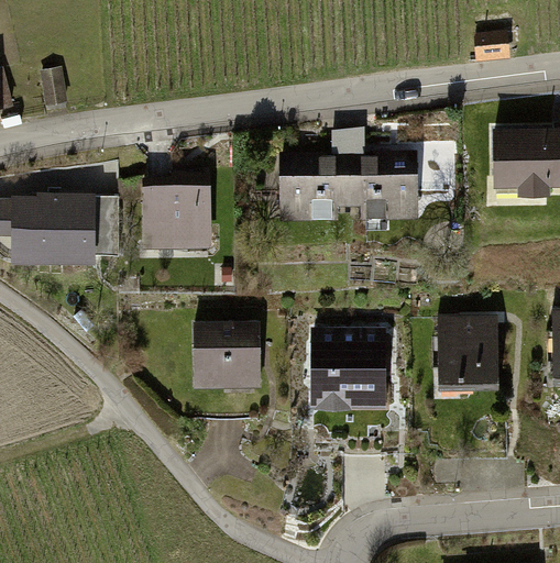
[(505,29),(471,32),(474,62),(508,58),(505,29)]
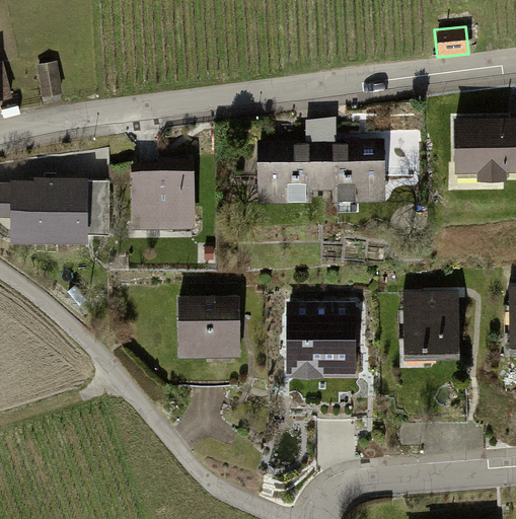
[(0,110),(1,110),(0,106),(0,99),(10,96),(2,61),(0,61),(0,110)]
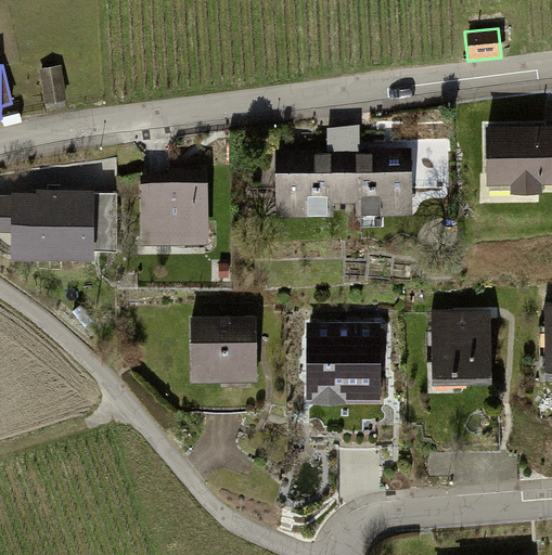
[(60,65),(37,68),(43,104),(65,100),(60,65)]
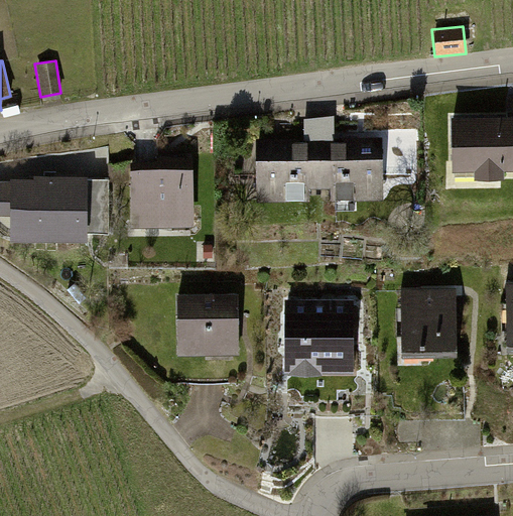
[(506,118),(450,119),(451,172),(473,172),(473,181),(503,181),(503,172),(512,172),(512,112),(506,113),(506,118)]
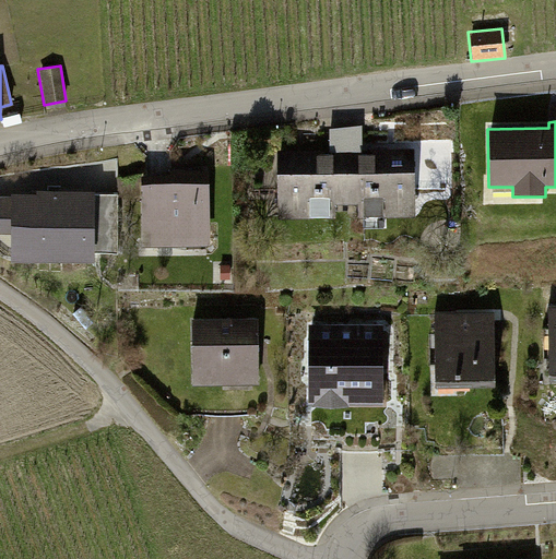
[(317,149),(276,150),(278,218),(334,218),(334,203),(344,204),(344,152),(317,152),(317,149)]
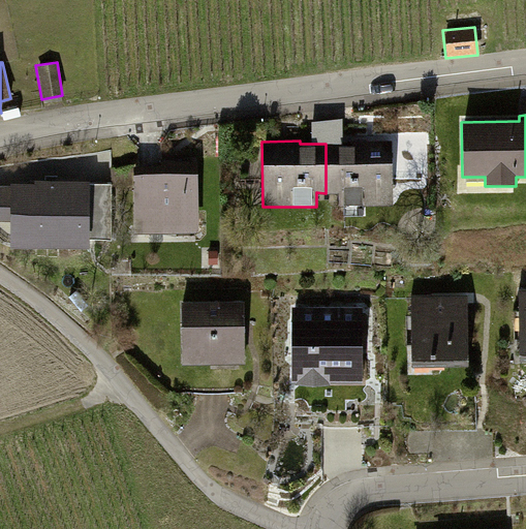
[(353,143),(326,144),(326,193),(339,193),(339,206),(393,206),(393,141),(353,141),(353,143)]
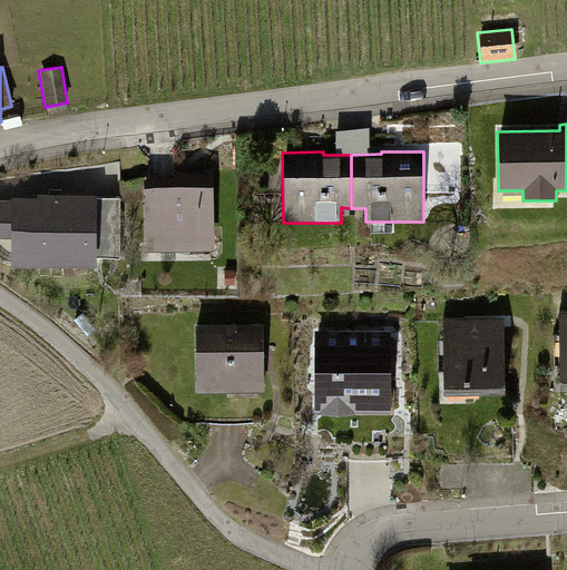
[(172,178),(144,178),(145,251),(214,249),(213,173),(172,173),(172,178)]
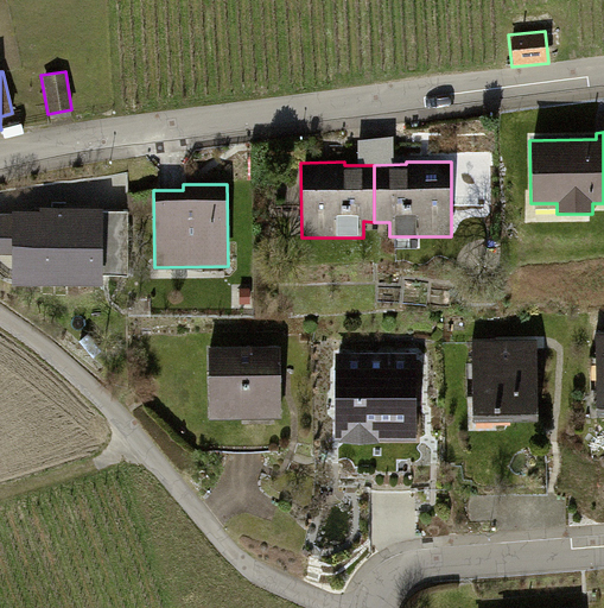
[(127,274),(127,210),(103,210),(103,206),(38,204),(38,209),(11,209),(11,214),(0,214),(0,254),(12,255),(12,285),(102,285),(102,274),(127,274)]
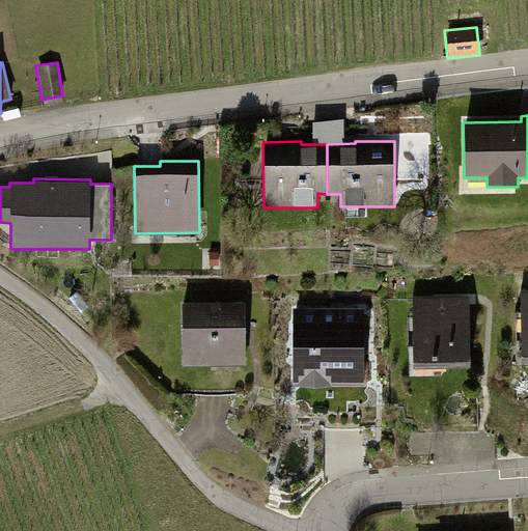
[(466,298),(410,299),(411,362),(467,362),(466,298)]
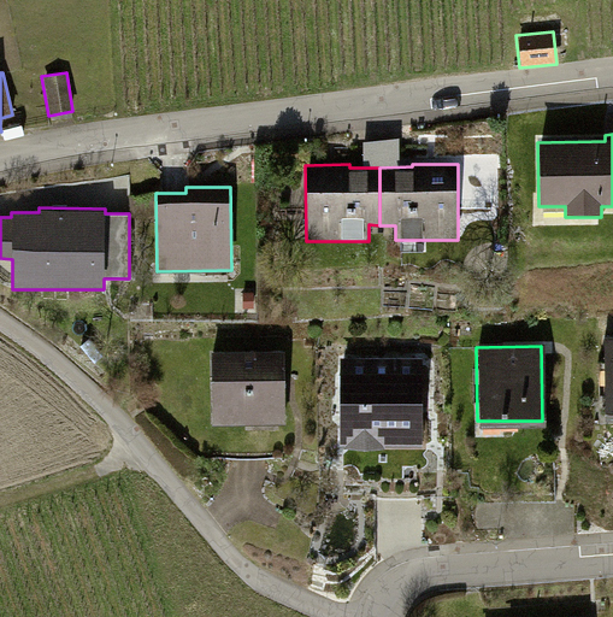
[(284,351),(211,352),(212,425),(286,424),(284,351)]
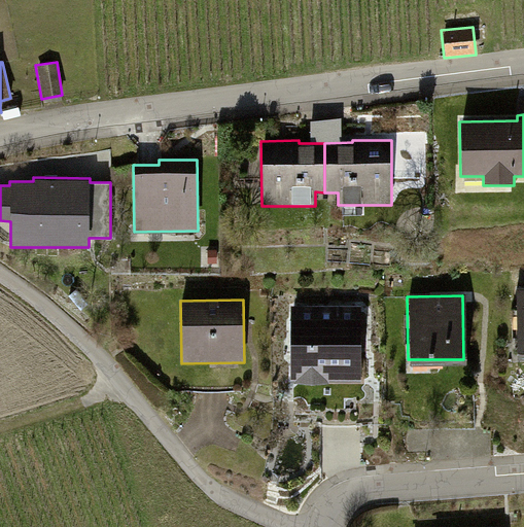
[(360,308),(291,309),(293,384),(362,383),(360,308)]
